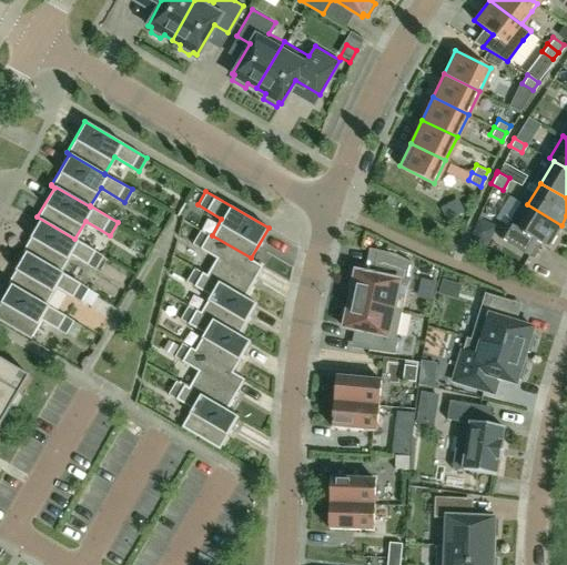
[(548,248),(562,225),(527,204),(522,201),(499,236),(530,255),(539,242),(548,248)]
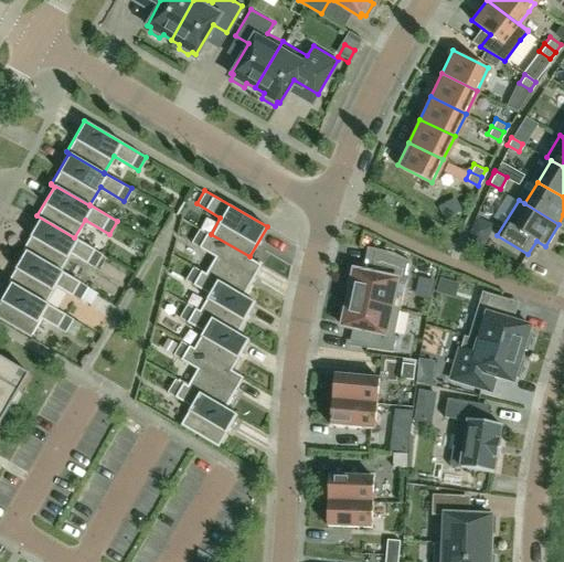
[(94,266),(102,253),(74,237),(36,215),(36,216),(39,219),(22,248),(59,271),(60,268),(70,252),(94,266)]
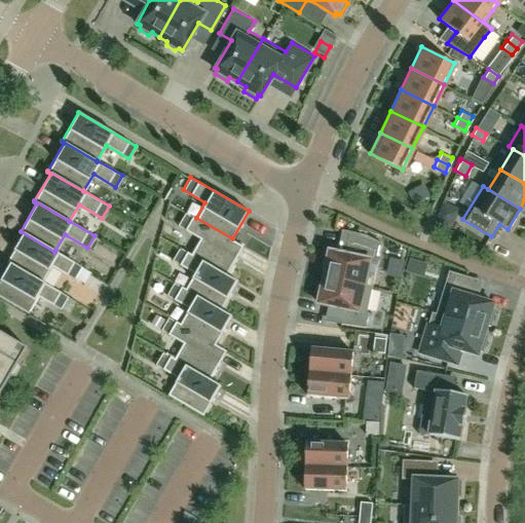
[(458,213),(443,204),(434,221),(450,229),(458,213)]
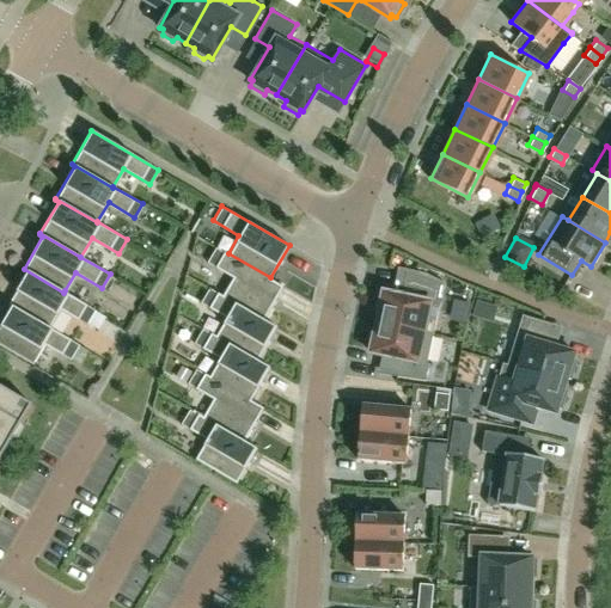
[(206,260),(232,276),(222,294),(207,286),(207,287),(275,326),(276,325),(263,318),(282,286),(270,277),(228,253),(214,245),(206,260)]
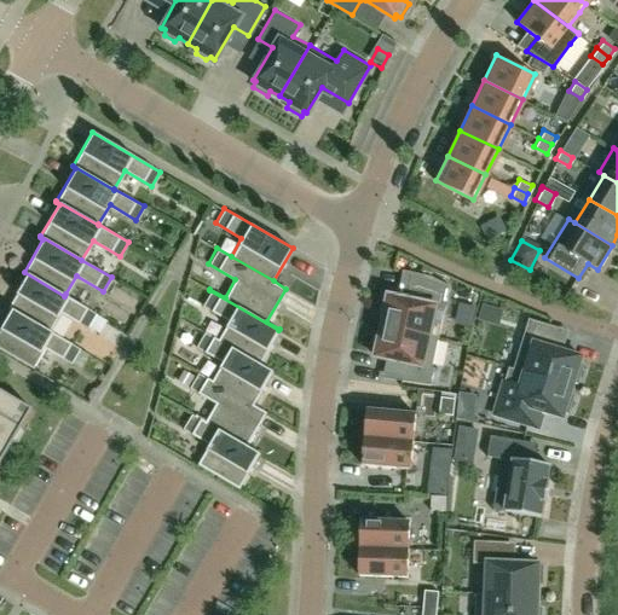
[(23,272),(27,274),(7,307),(48,331),(50,328),(61,309),(87,325),(96,311),(65,294),(64,296),(24,272),(23,272)]
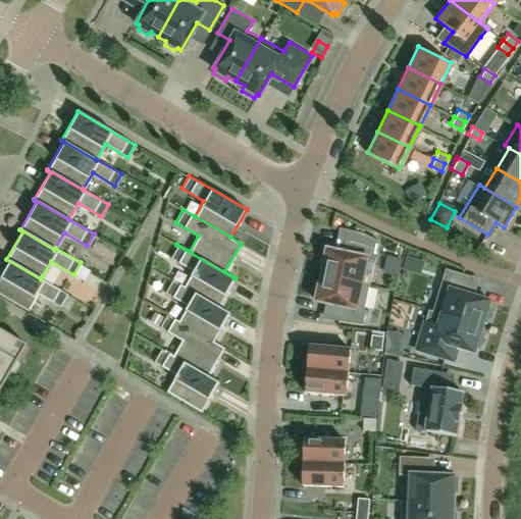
[(320,273),(368,283),(373,259),(374,259),(378,240),(361,231),(351,229),(346,252),(326,248),(325,250),(321,250),(318,264),(322,265),(320,273)]
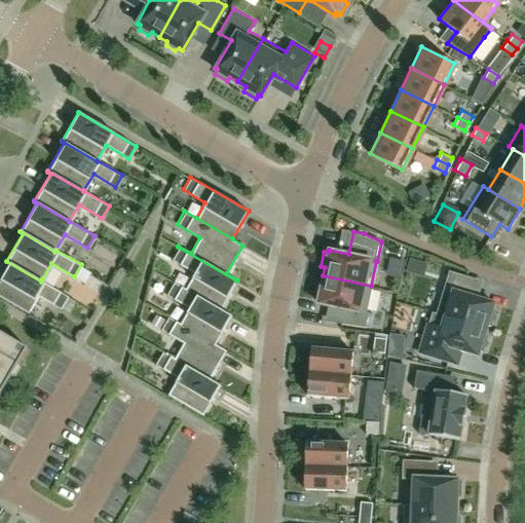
[(194,271),(185,288),(173,281),(173,282),(231,315),(231,314),(221,308),(236,281),(178,247),(171,258),(194,271)]
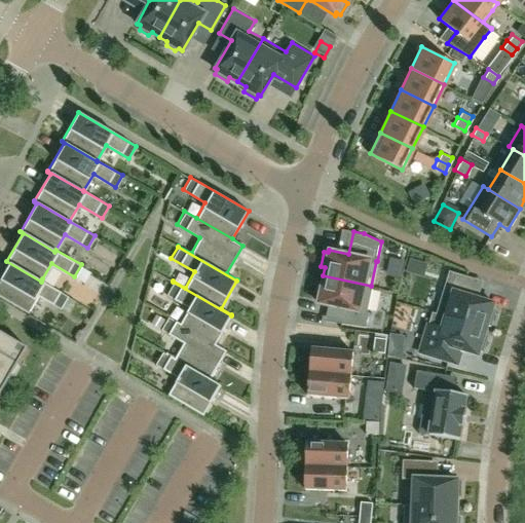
[(0,296),(26,311),(37,292),(61,305),(67,294),(68,294),(42,278),(41,282),(6,261),(9,263),(0,277),(0,296)]
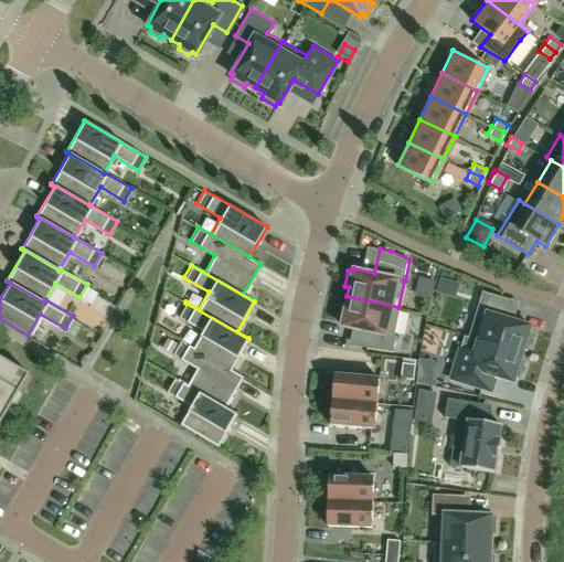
[(84,299),(103,308),(110,292),(92,283),(84,299)]
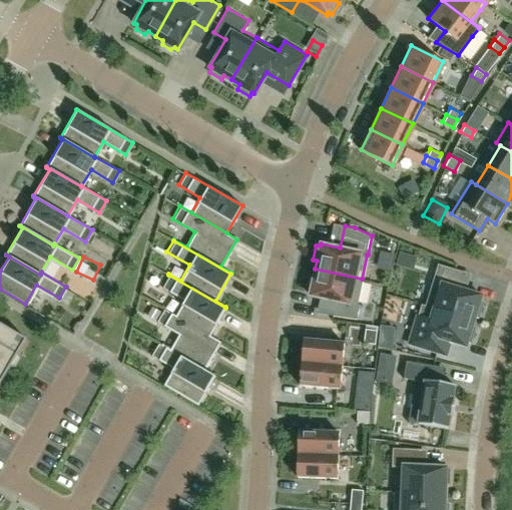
[(460,288),(465,271),(437,262),(425,304),(473,320),(474,316),(478,317),(483,300),(479,299),(481,295),(460,288)]
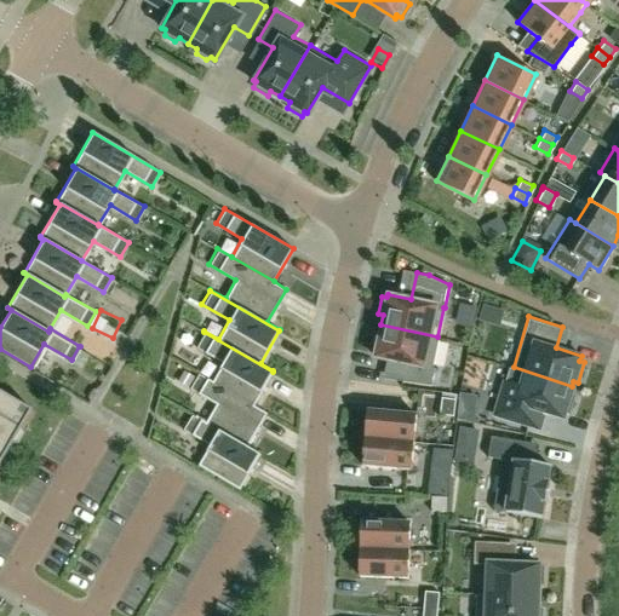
[(401,379),(430,385),(434,366),(431,366),(437,337),(380,324),(378,335),(374,334),(371,350),(376,351),(374,356),(405,362),(401,379)]
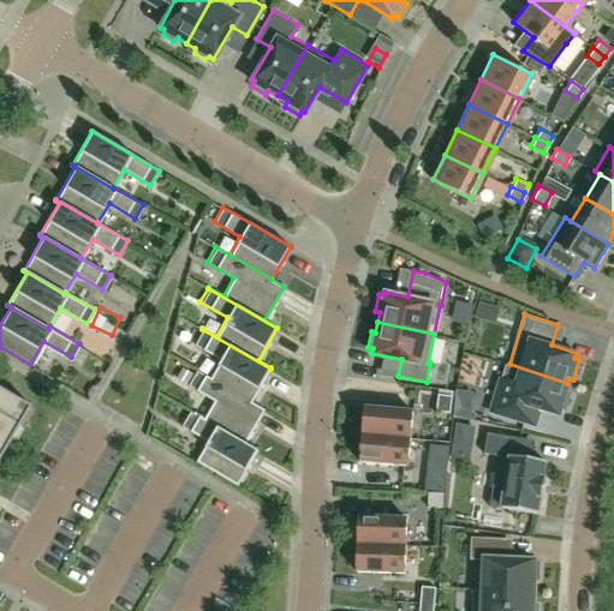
[(210,377),(196,369),(195,370),(263,409),(264,408),(251,401),(270,369),(202,329),(194,342),(220,358),(210,377)]
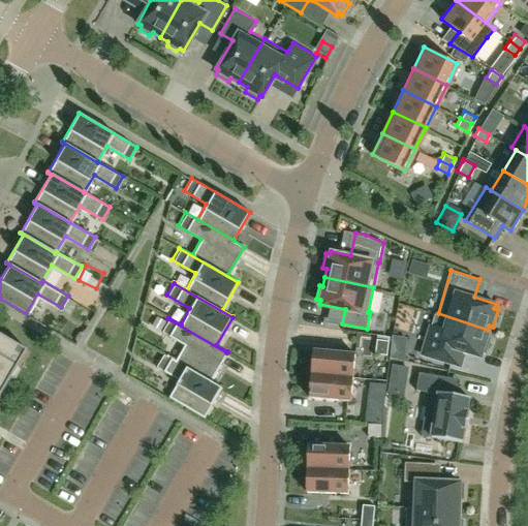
[(67,296),(61,307),(69,312),(75,300),(68,296),(67,296)]
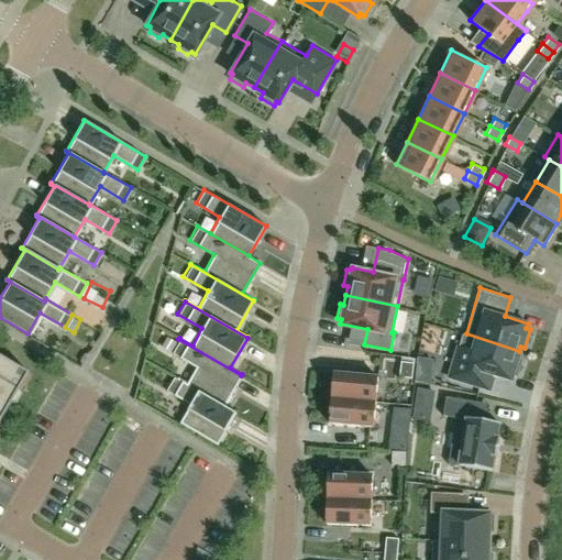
[(518,355),(519,351),(466,333),(462,332),(449,375),(483,386),(488,371),(510,379),(511,374),(516,375),(521,357),(518,355)]
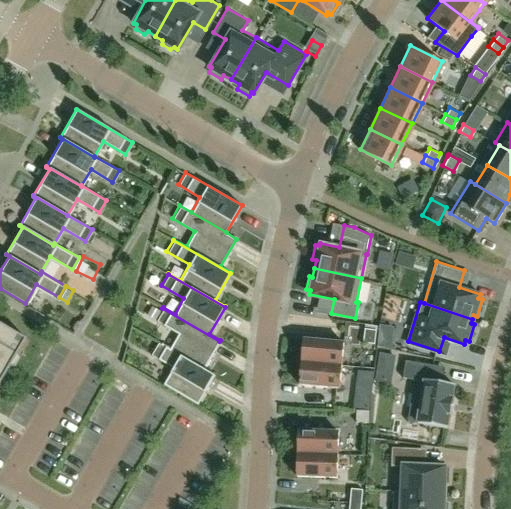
[(151,303),(146,312),(155,317),(160,308),(151,303)]
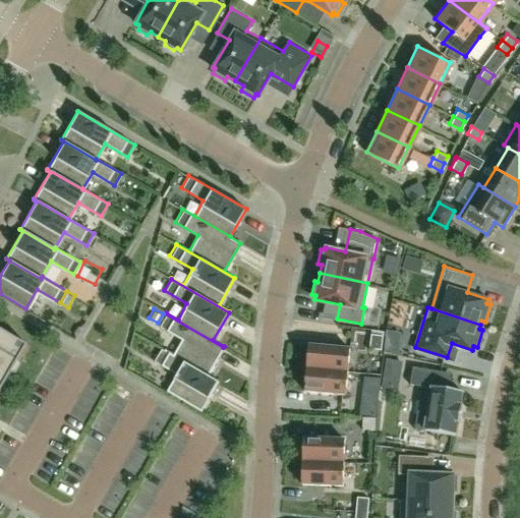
[(158,326),(180,339),(172,354),(160,348),(217,382),(218,381),(208,375),(223,347),(165,313),(158,326)]
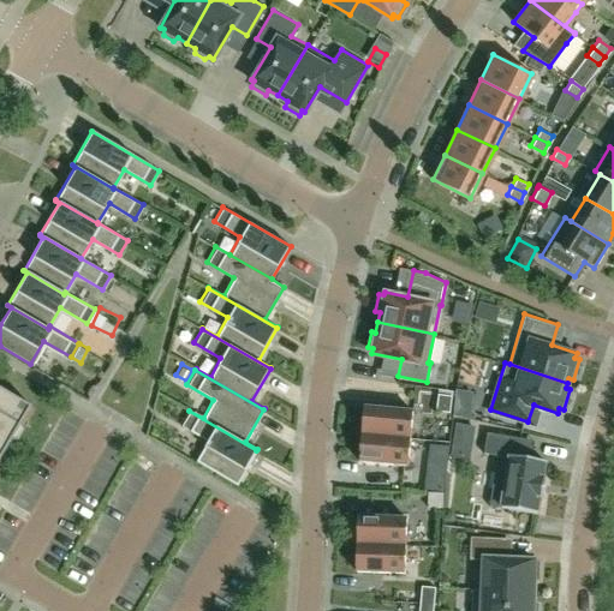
[(0,443),(13,423),(21,426),(33,406),(0,388),(0,443)]
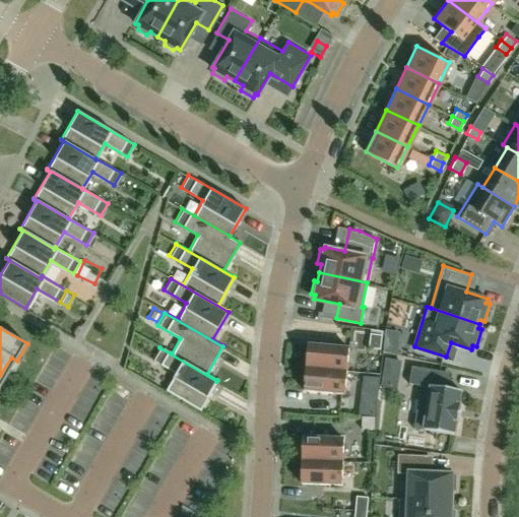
[(380,348),(381,334),(370,333),(369,346),(380,348)]
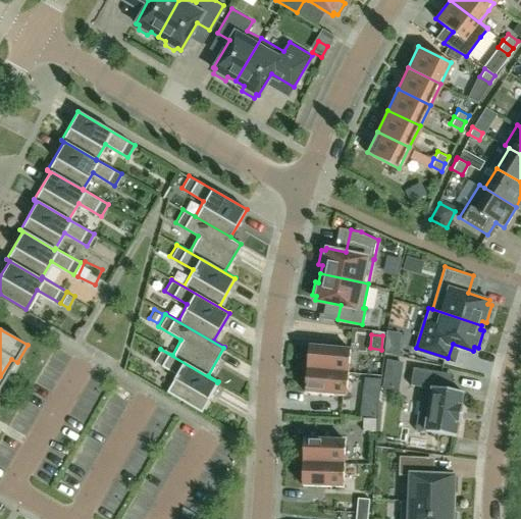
[(348,371),(350,348),(309,345),(307,367),(348,371)]
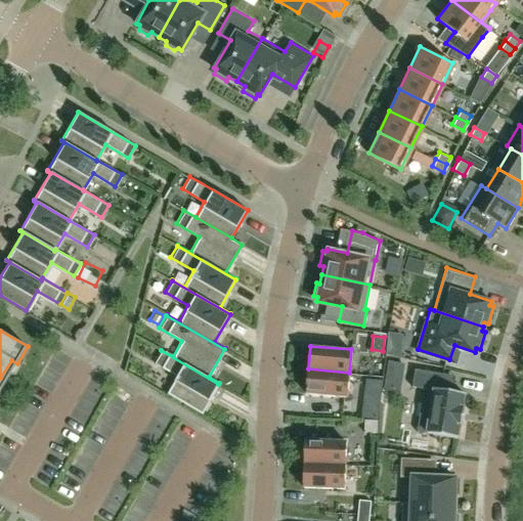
[(218,384),(161,350),(154,362),(177,376),(167,392),(202,413),(218,384)]
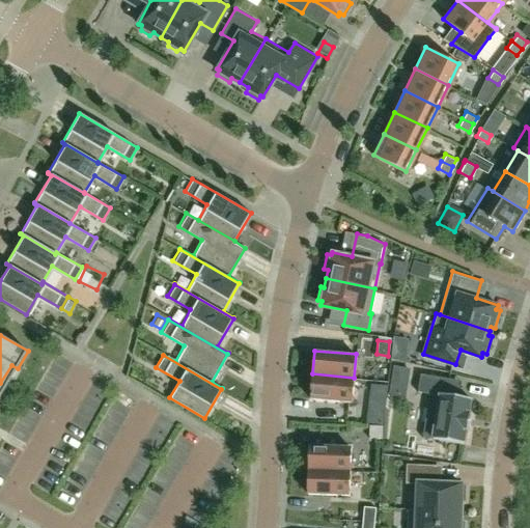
[(422,436),(463,442),(465,427),(467,428),(470,412),(468,412),(470,397),(449,394),(452,378),(419,372),(417,390),(428,392),(422,436)]
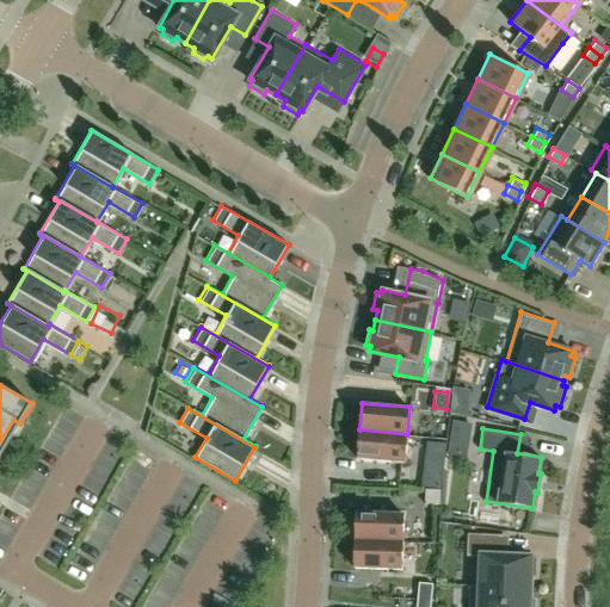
[(405,460),(407,434),(359,429),(357,457),(405,460)]
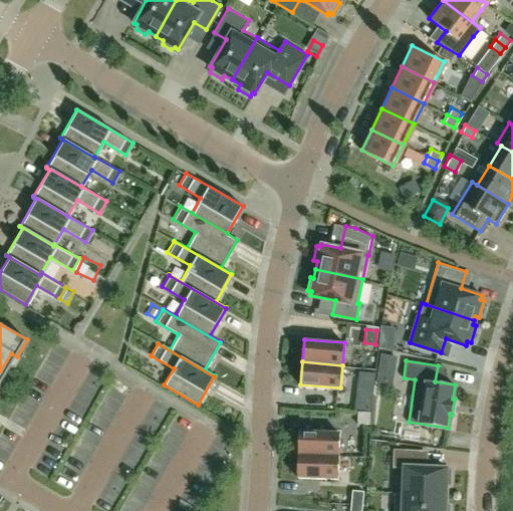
[(368,409),(369,396),(357,394),(356,408),(368,409)]
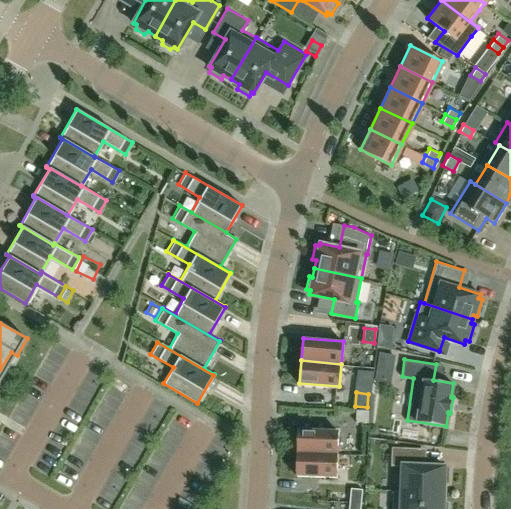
[(367,410),(355,410),(355,421),(367,422),(367,410)]
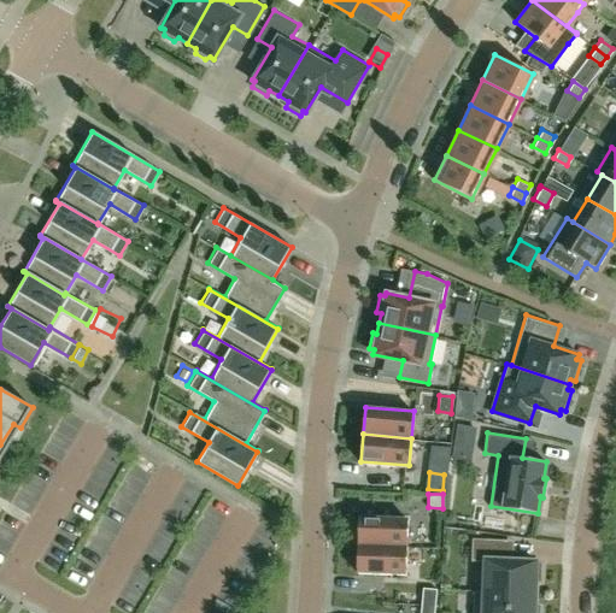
[(359,517),(358,544),(406,547),(408,519),(359,517)]
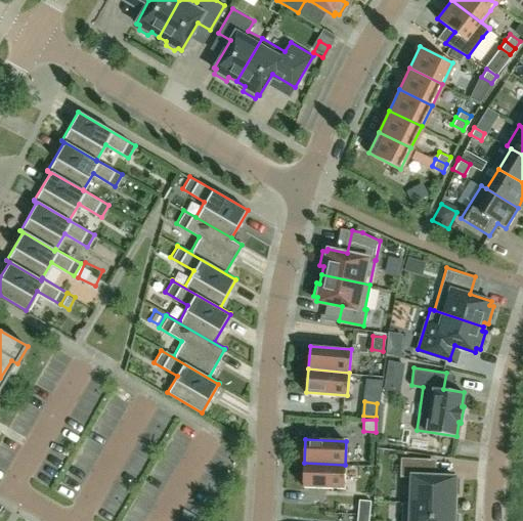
[(410,502),(453,504),(453,493),(458,493),(459,477),(435,476),(435,474),(431,470),(428,469),(428,458),(400,457),(399,476),(411,477),(410,501),(410,502)]
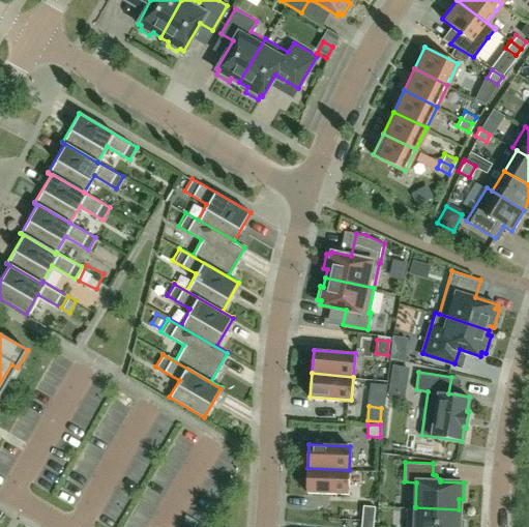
[(349,470),(307,468),(306,492),(348,493),(349,470)]
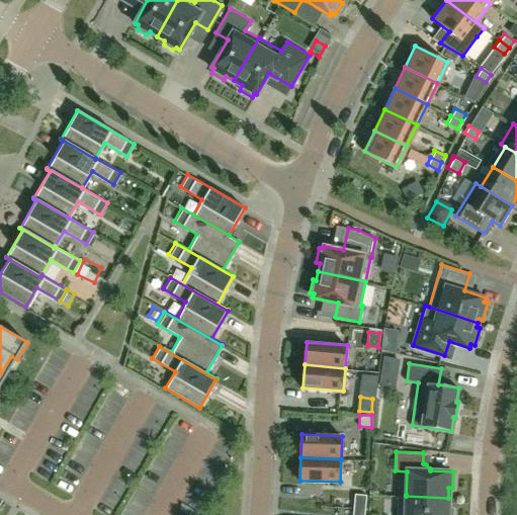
[(353,507),(364,508),(366,495),(354,494),(353,507)]
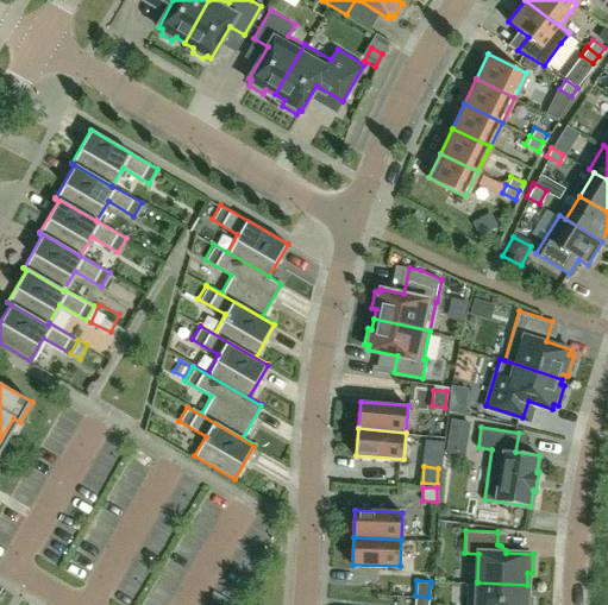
[(531,604),(532,597),(527,597),(527,585),(477,583),(477,581),(468,581),(467,604),(531,604)]
